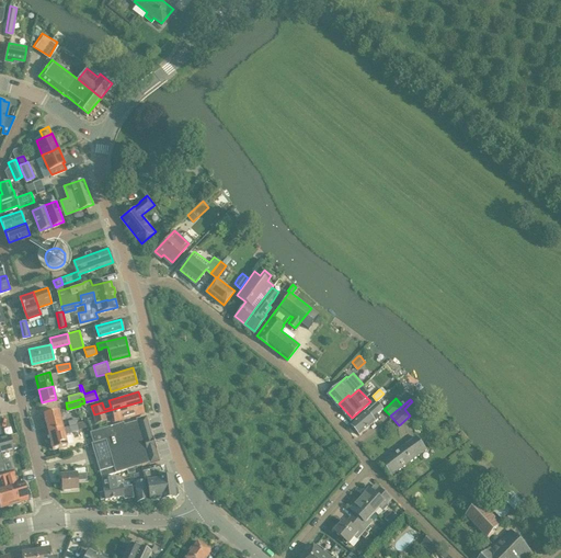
[(377,400),(352,422),(361,432),(380,416),(377,412),(382,407),(377,400)]
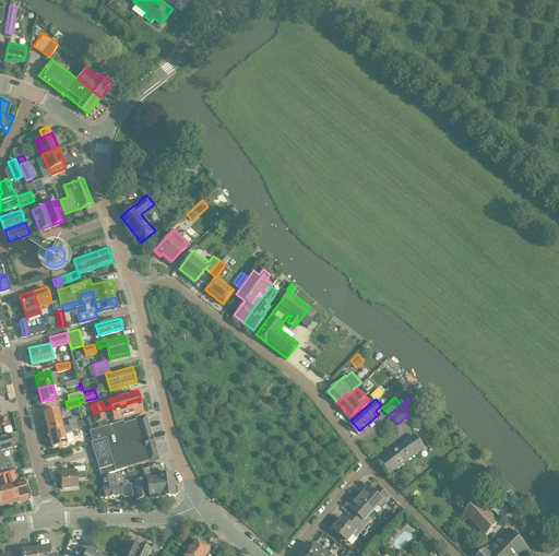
[(105,413),(113,412),(114,418),(143,410),(141,400),(94,413),(96,421),(106,417),(105,413)]
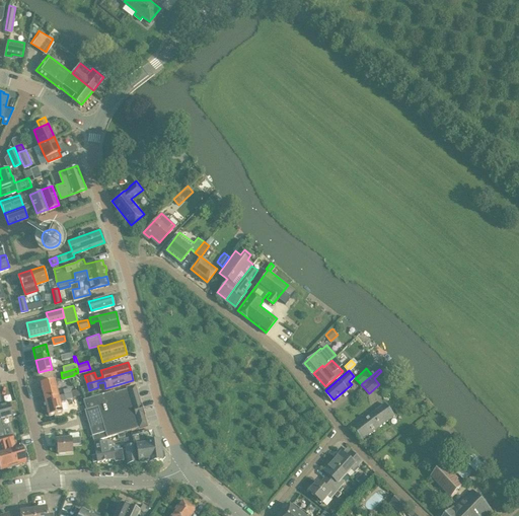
[(41,380),(45,397),(59,393),(55,377),(41,380)]
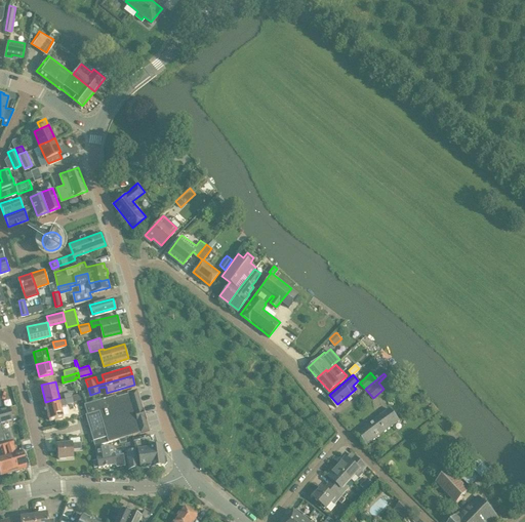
[(135,389),(117,395),(116,393),(84,402),(87,411),(97,409),(107,440),(119,437),(120,441),(126,439),(126,435),(148,429),(135,389)]
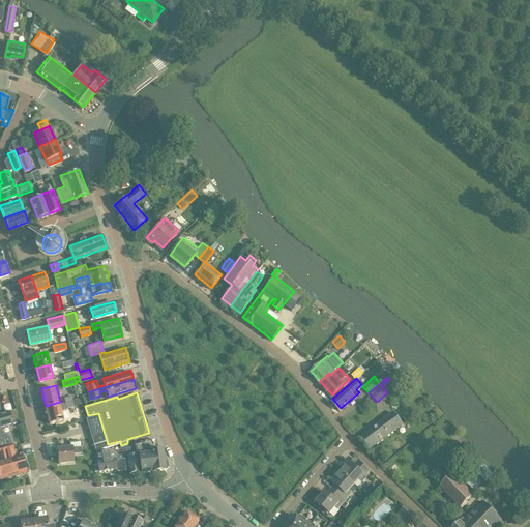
[(60,403),(60,402),(46,406),(50,422),(63,418),(61,409),(67,407),(66,401),(60,403)]
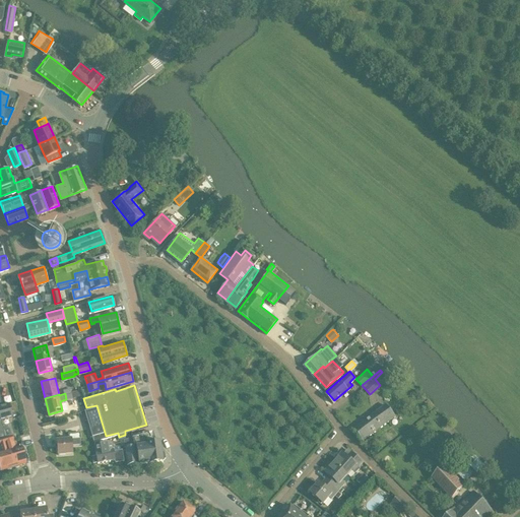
[(0,403),(0,416),(18,412),(15,403),(14,400),(2,403),(0,403)]
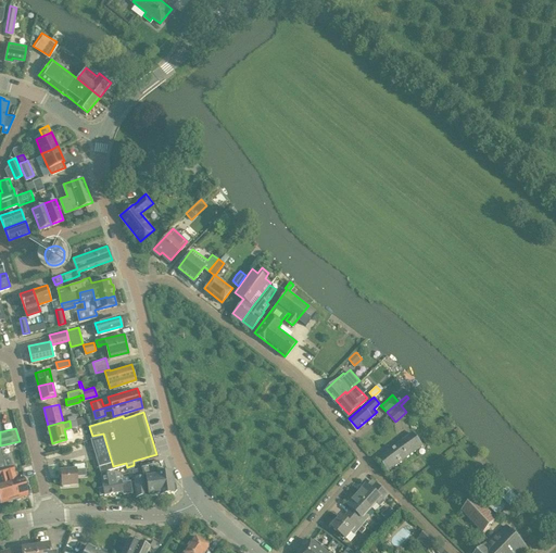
[(422,442),(413,430),(379,456),(389,468),(422,442)]
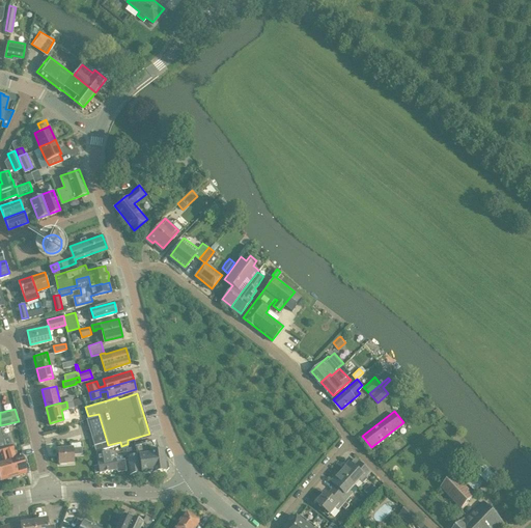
[(99,414),(88,416),(86,417),(96,449),(108,445),(99,414)]
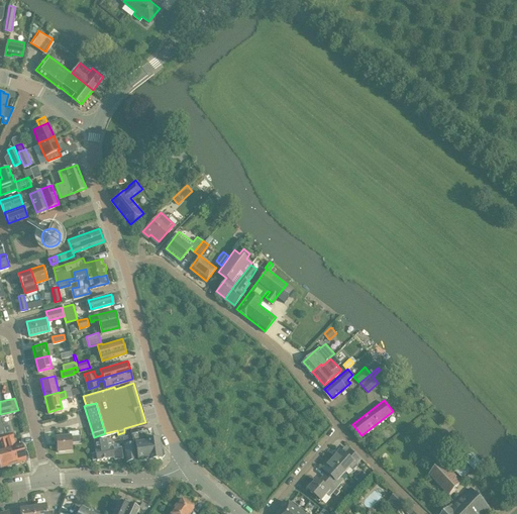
[(8,445),(6,440),(4,433),(3,427),(0,418),(0,444),(1,447),(0,447),(0,464),(0,466),(6,464),(8,466),(11,465),(12,461),(13,461),(8,445)]
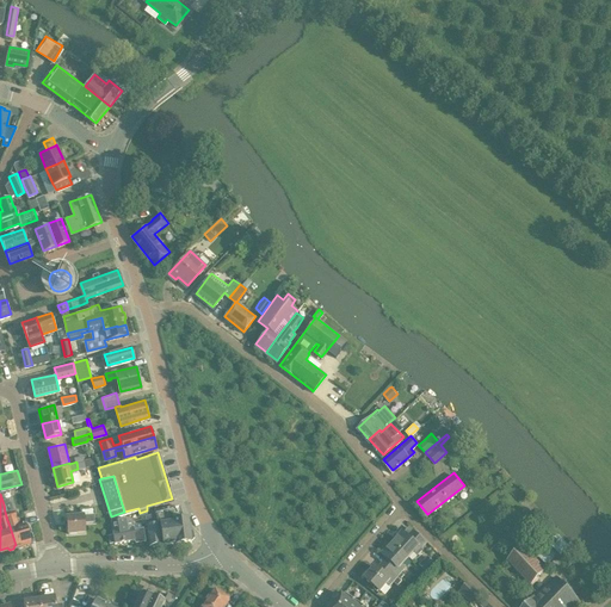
[(12,502),(4,505),(5,512),(7,520),(16,516),(12,502)]
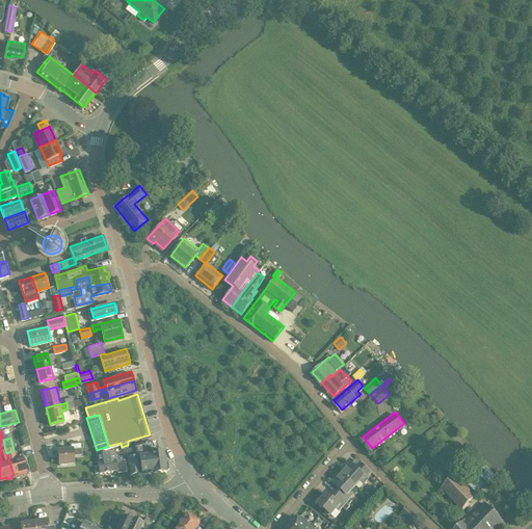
[(137,446),(138,452),(139,452),(142,474),(165,471),(166,471),(168,468),(169,468),(168,463),(165,460),(164,451),(163,451),(159,452),(156,441),(147,443),(147,440),(145,441),(136,444),(136,446),(137,446)]
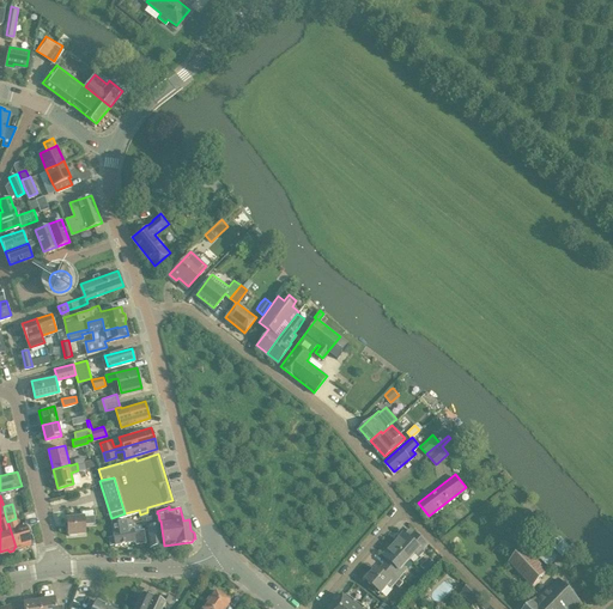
[(68,533),(85,531),(85,521),(95,521),(95,515),(84,515),(84,512),(74,513),(74,516),(67,517),(68,533)]
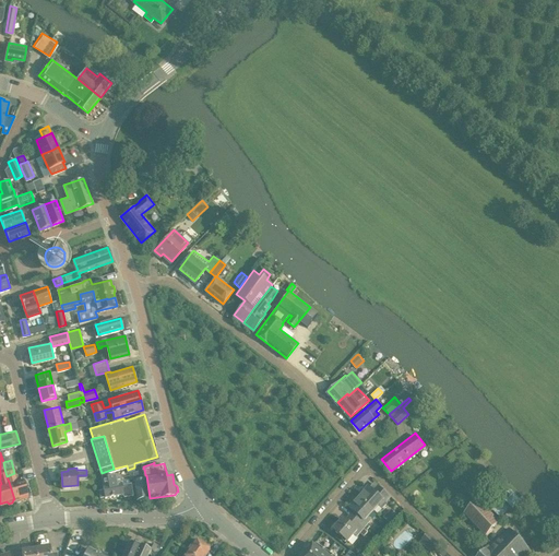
[(147,496),(145,475),(144,469),(143,469),(142,470),(133,471),(137,498),(147,496)]
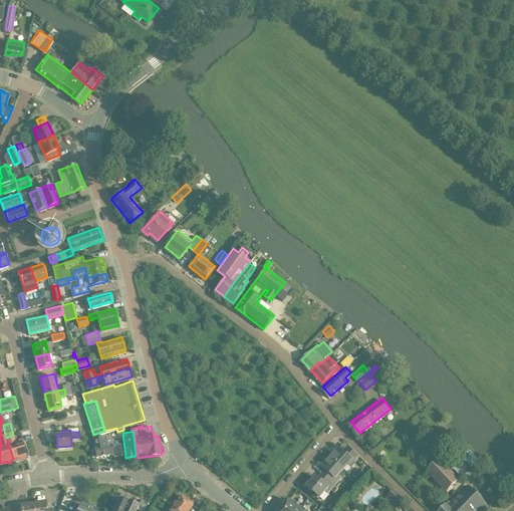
[(92,455),(96,455),(96,456),(113,453),(113,455),(114,456),(122,454),(120,443),(111,445),(110,436),(99,437),(98,435),(93,436),(95,445),(95,448),(91,449),(92,455)]
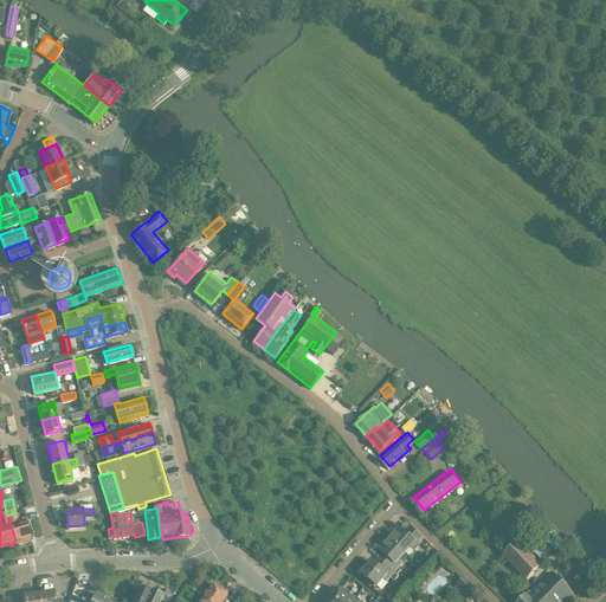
[(24,517),(10,522),(15,541),(18,543),(21,542),(23,538),(30,537),(24,517)]
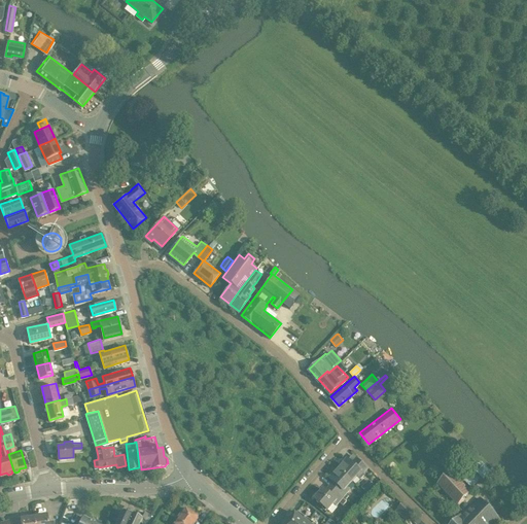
[(339,465),(353,479),(357,475),(359,477),(369,467),(356,456),(351,461),(347,457),(339,465)]
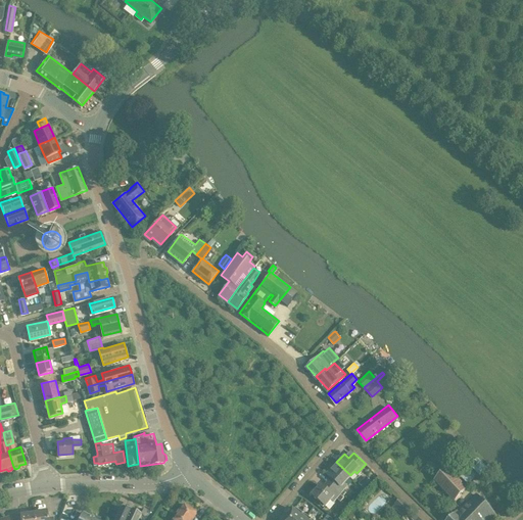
[(479,461),(481,460),(478,456),(460,473),(468,482),(477,474),(480,477),(488,470),(479,461)]
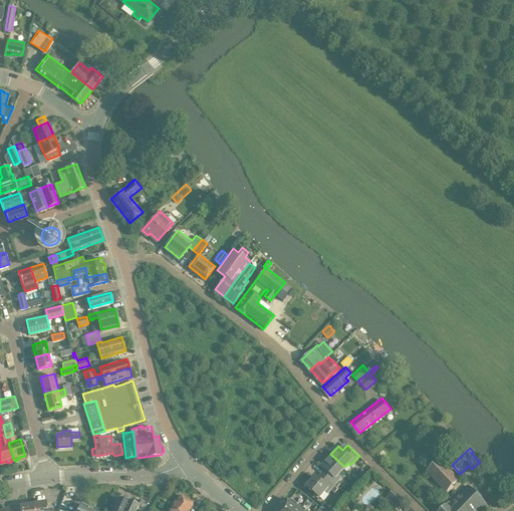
[(341,476),(338,473),(344,467),(330,454),(321,464),(325,468),(321,472),(335,484),(334,485),(336,486),(340,482),(338,481),(341,476)]
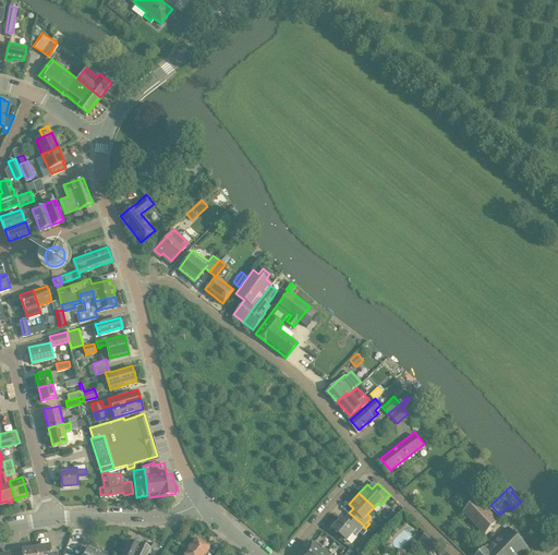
[(498,520),(477,497),(463,511),(484,533),(498,520)]
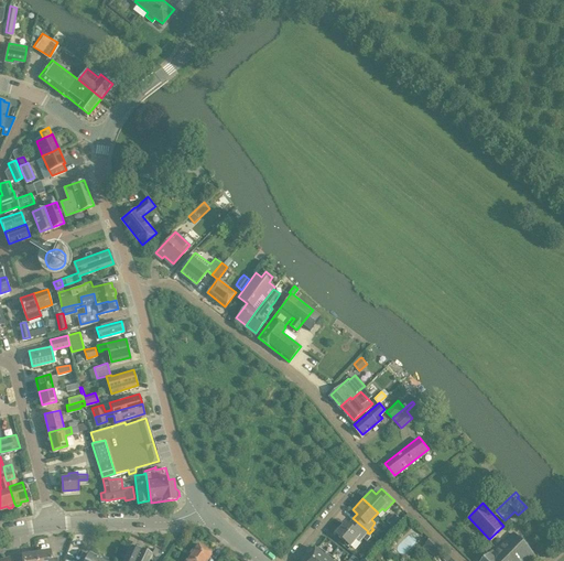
[(360,541),(367,532),(368,531),(353,518),(348,522),(347,520),(337,531),(351,543),(357,538),(360,541)]
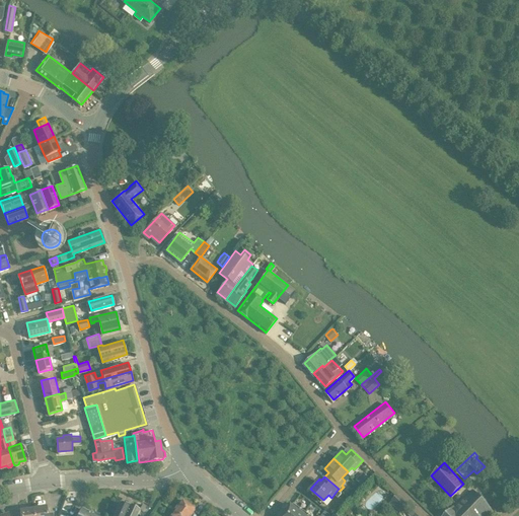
[(442,515),(484,515),(491,510),(471,489),(451,509),(451,508),(442,515)]
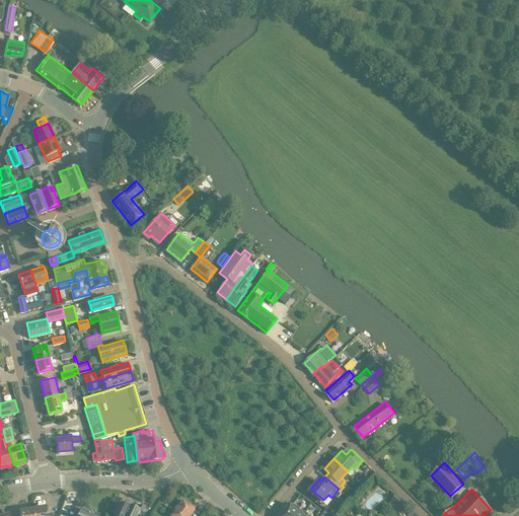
[(401,510),(408,504),(396,494),(390,500),(401,510)]
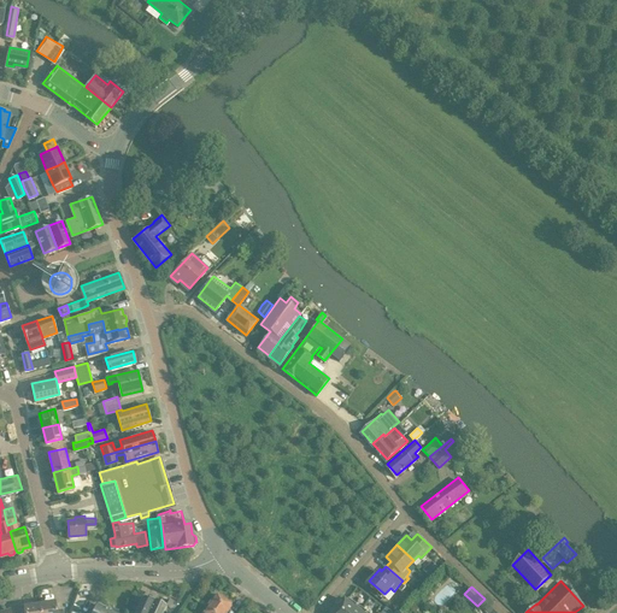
[(147,612),(154,600),(157,594),(151,590),(147,599),(142,596),(145,591),(139,589),(133,602),(137,605),(134,612),(147,612)]
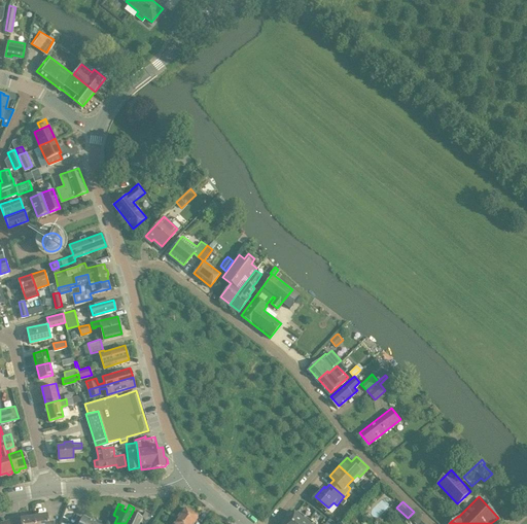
[(190,523),(197,516),(190,512),(190,510),(187,508),(186,509),(184,508),(172,523),(190,523)]
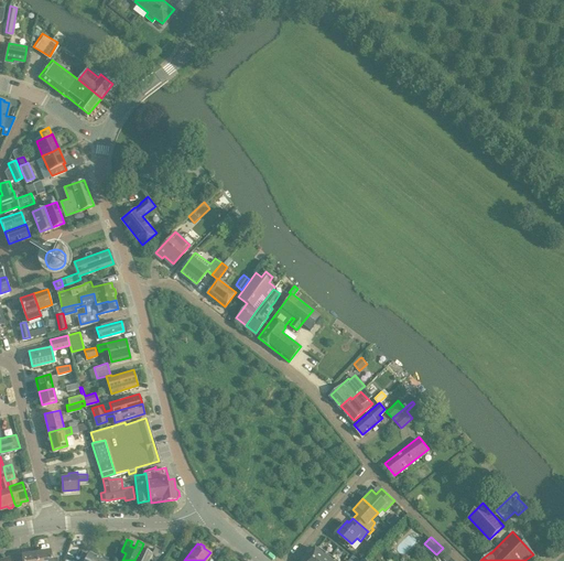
[(148,560),(150,559),(154,560),(162,550),(154,547),(153,548),(148,546),(145,550),(141,549),(134,560),(148,560)]
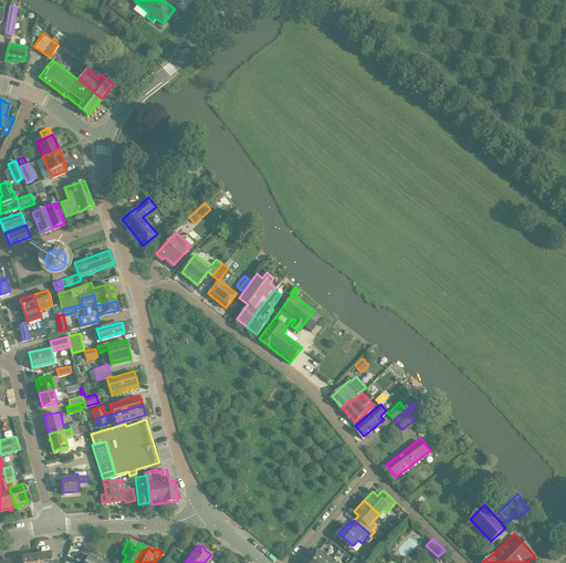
[(347,562),(337,562),(332,559),(318,549),(307,562),(352,562),(349,561),(347,562)]
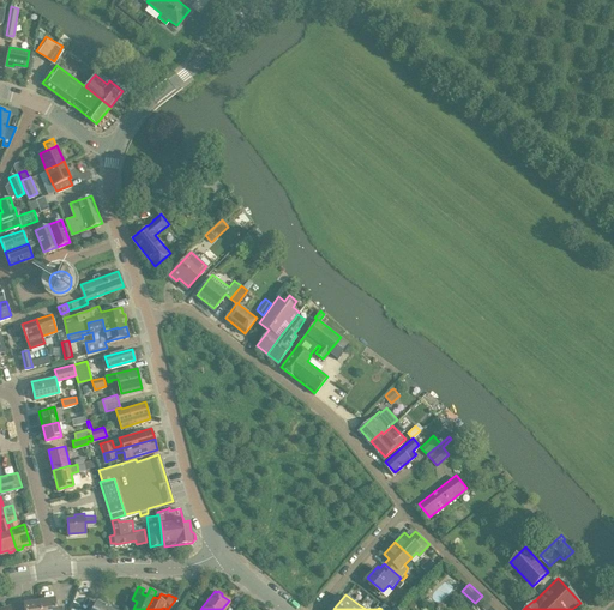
[(54,597),(40,599),(40,609),(62,609),(62,604),(55,604),(54,597)]
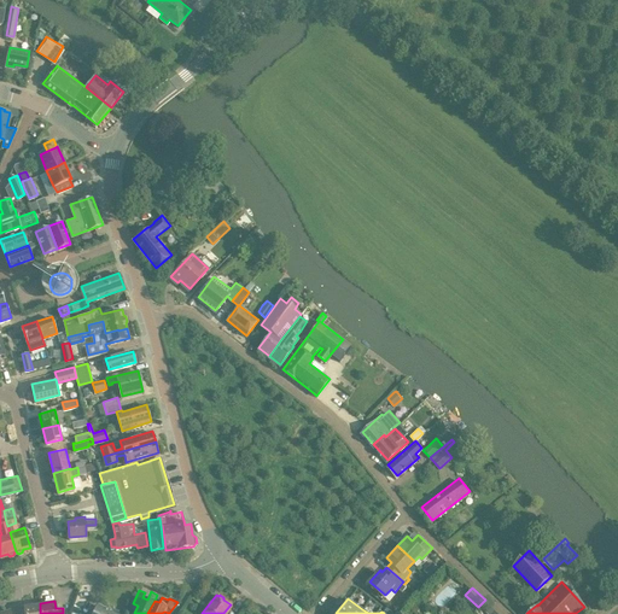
[(25,613),(40,613),(40,603),(24,606),(25,613)]
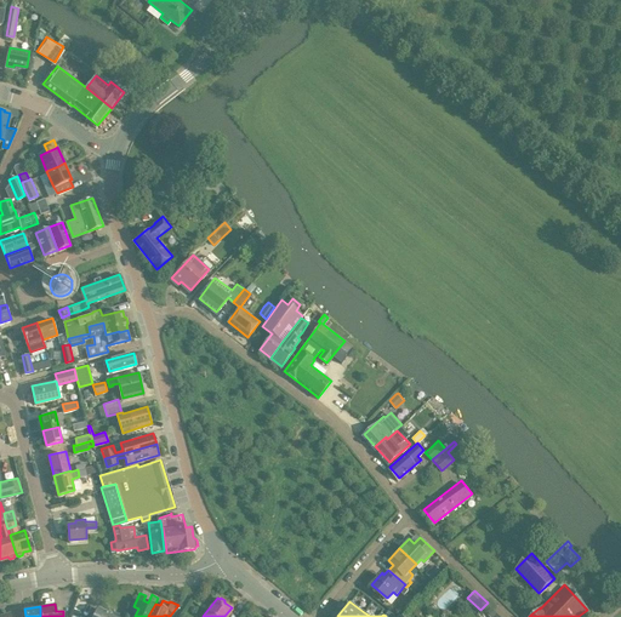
[(114,611),(113,612),(98,606),(92,616),(120,616),(121,616),(119,616),(119,613),(114,611)]
